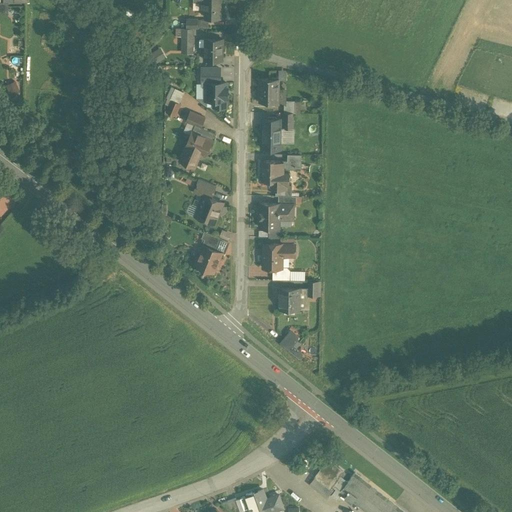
[(223,0),(193,0),(193,1),(194,1),(194,0),(201,0),(202,1),(206,1),(205,17),(223,17),(223,16),(222,16),(222,1),(223,2),(223,0)]
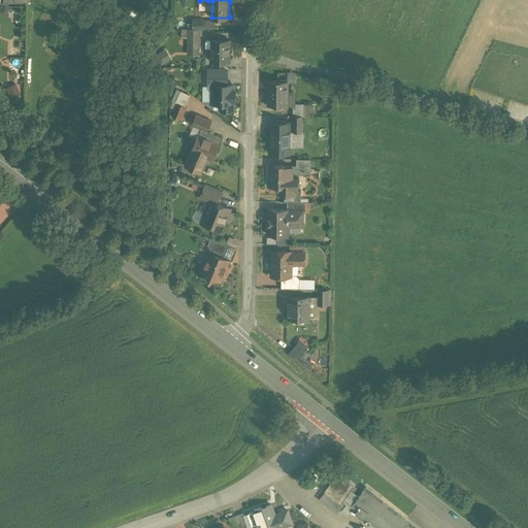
[(204,20),(192,20),(192,28),(203,28),(204,20)]
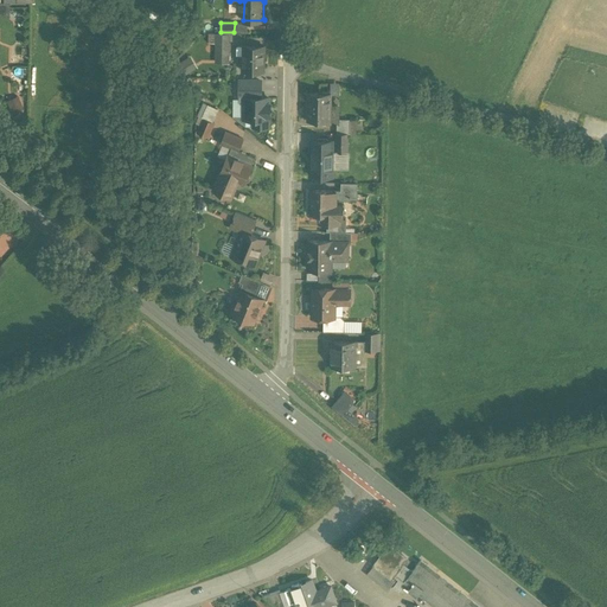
[(247,23),(235,23),(234,32),(247,32),(247,23)]
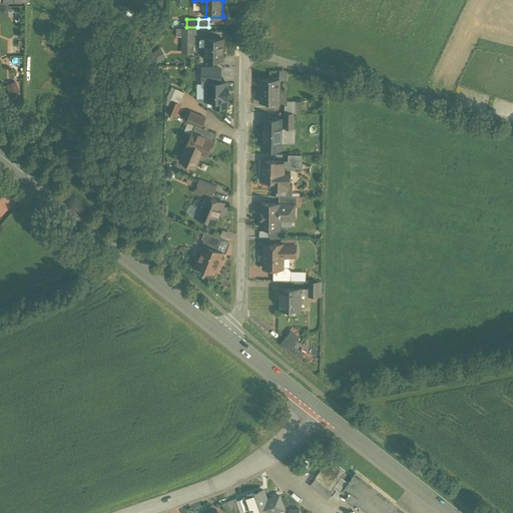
[(193,28),(183,28),(183,36),(193,36),(193,28)]
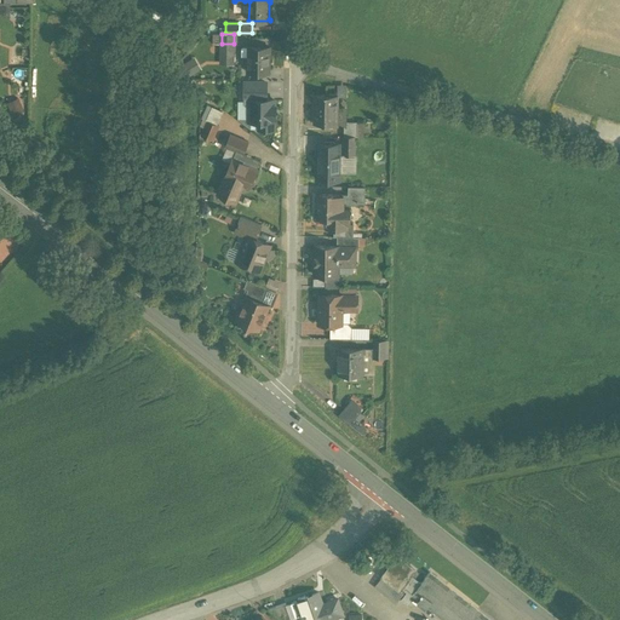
[(234,44),(222,44),(220,55),(233,55),(234,44)]
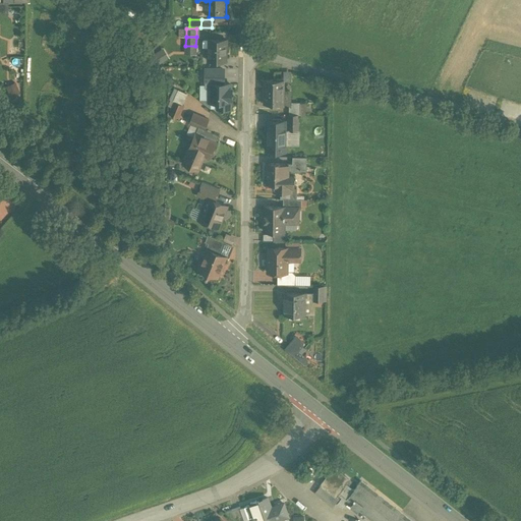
[(227,40),(204,40),(204,48),(209,48),(209,61),(226,61),(226,48),(227,48),(227,40)]
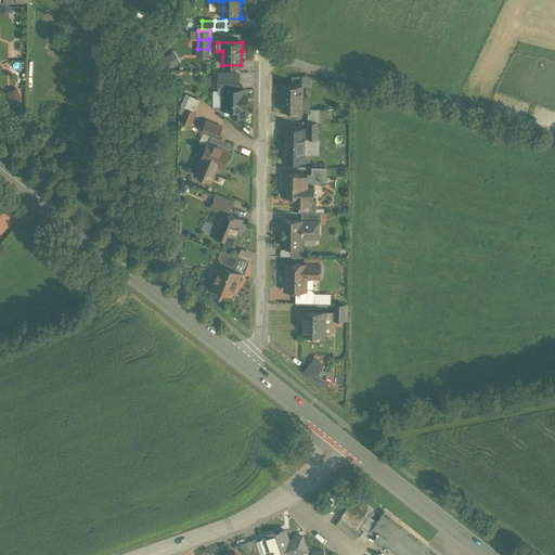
[(208,49),(197,49),(197,57),(208,57),(208,49)]
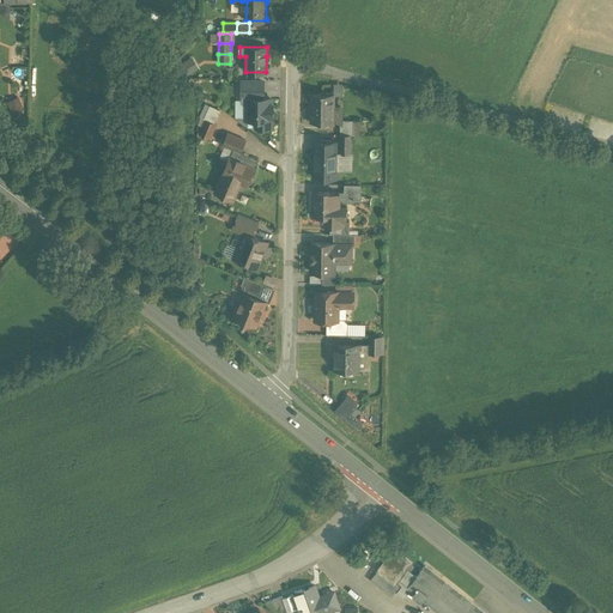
[(177,65),(183,77),(198,68),(192,58),(177,65)]
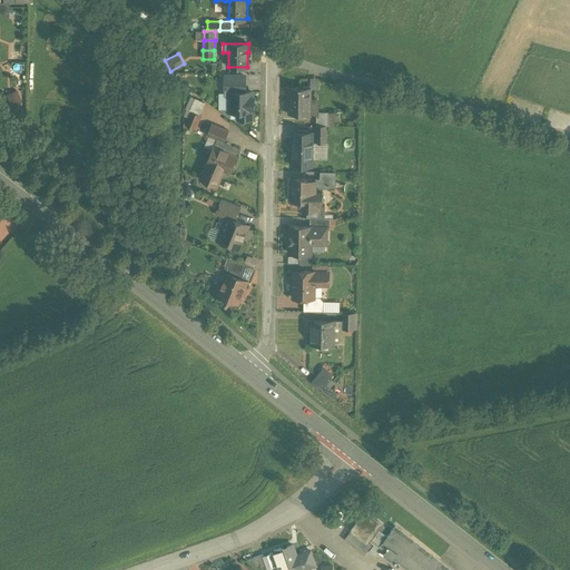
[(225,76),(225,91),(245,91),(245,76),(225,76)]
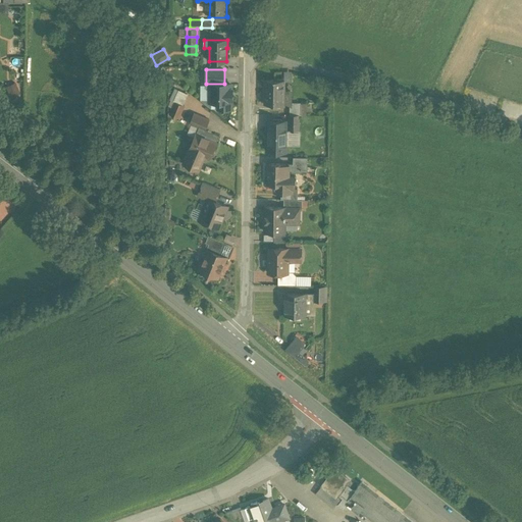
[(283,81),(275,81),(275,80),(264,80),(264,93),(265,93),(265,103),(264,103),(264,104),(283,104),(290,107),(290,103),(290,91),(283,91),(283,81)]
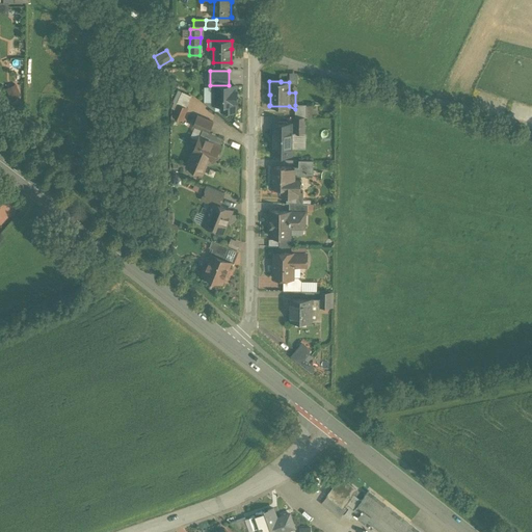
[(19,84),(7,88),(11,98),(22,94),(19,84)]
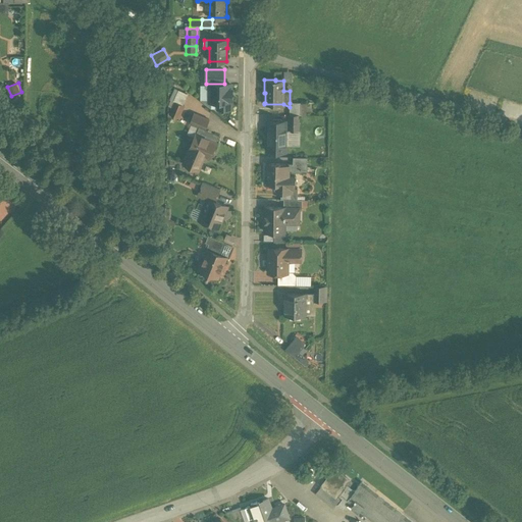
[(218,102),(218,108),(230,109),(230,99),(232,99),(232,89),(230,89),(230,84),(224,84),(206,84),(206,89),(210,89),(210,102),(218,102)]
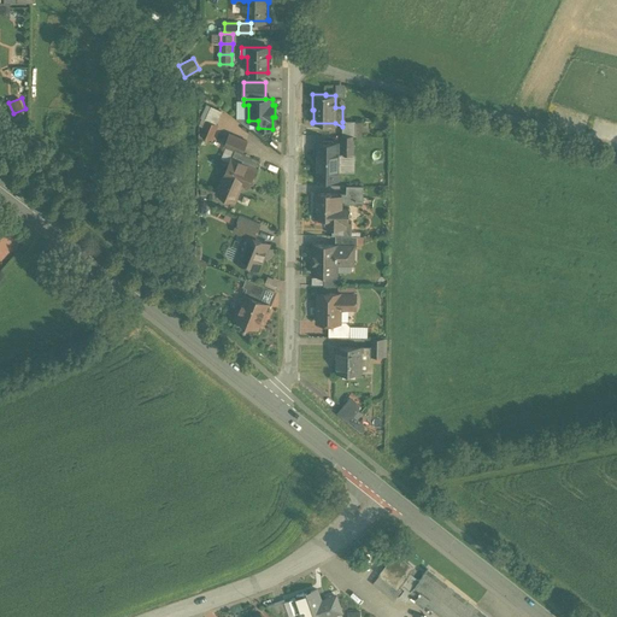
[(221,111),(206,104),(201,118),(203,118),(215,124),(221,111)]
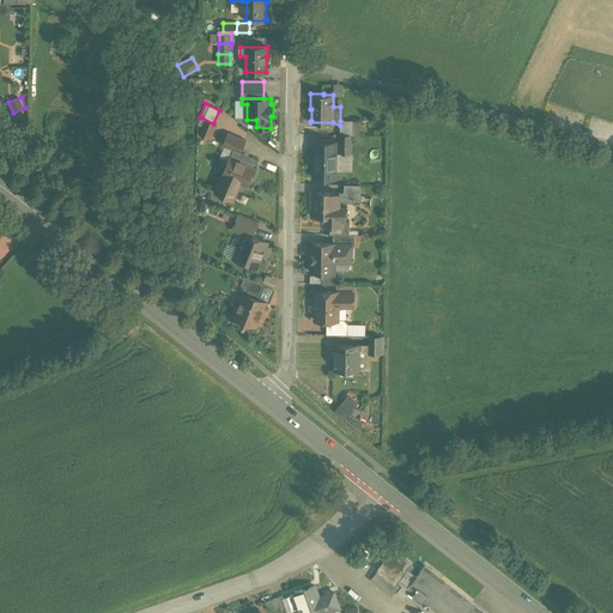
[(213,123),(201,117),(198,125),(201,126),(199,134),(210,139),(216,125),(213,123)]
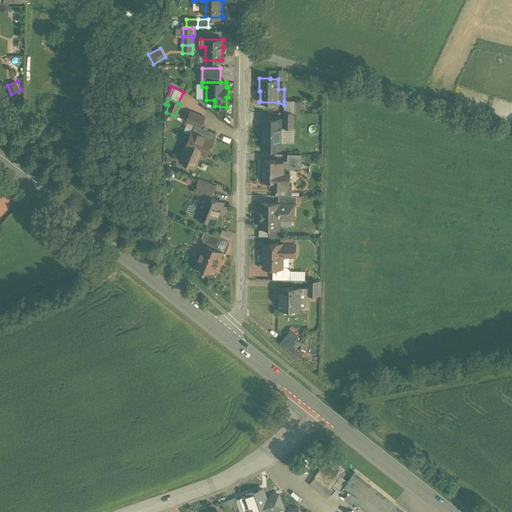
[(284,101),(284,105),(284,112),(293,113),(295,113),(295,101),(284,101)]
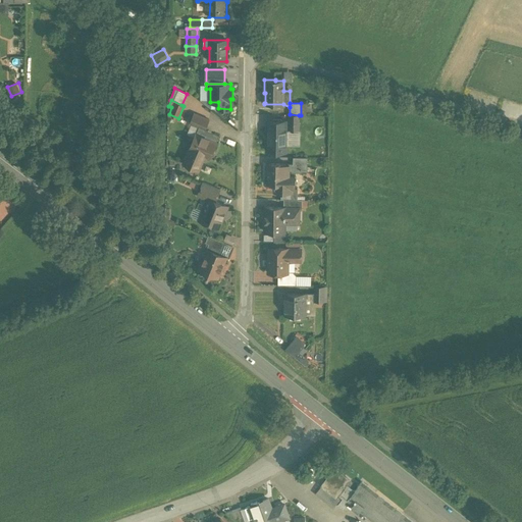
[(208,119),(194,113),(190,124),(191,124),(198,127),(199,127),(204,129),(208,119)]
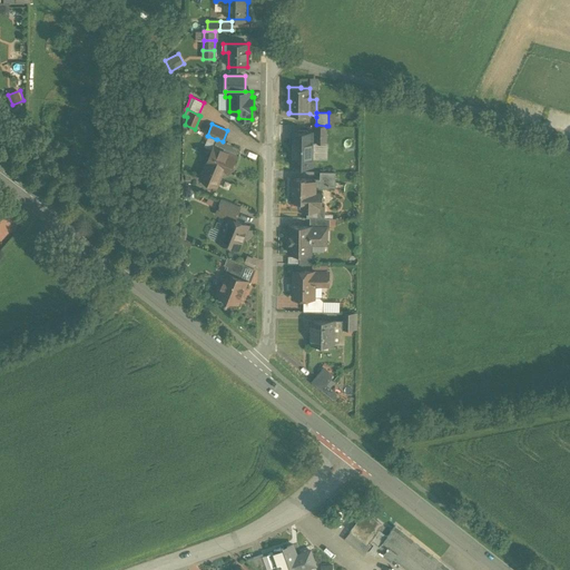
[(326,126),(316,125),(315,143),(325,144),(326,126)]
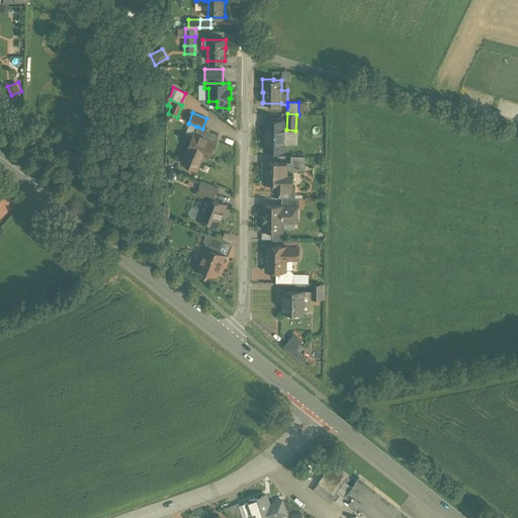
[(283,120),(266,119),(266,120),(265,151),(283,151),(283,120)]
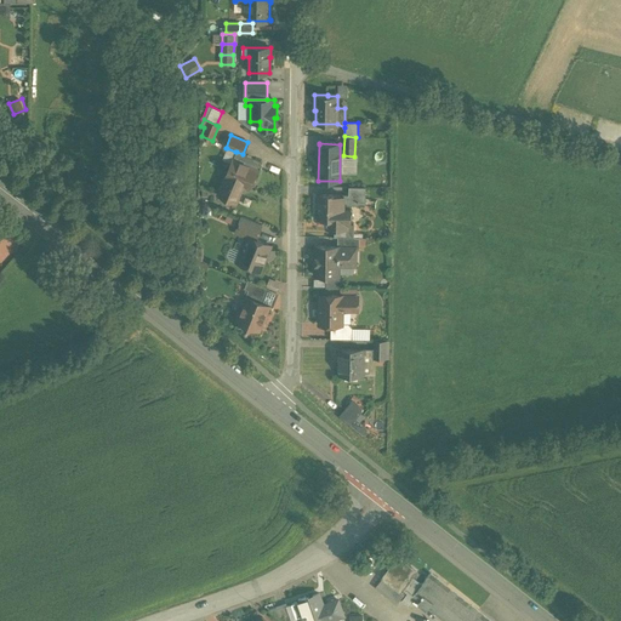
[(243,154),(237,152),(235,152),(227,148),(222,159),(231,163),(224,178),(226,178),(218,195),(220,195),(220,194),(234,200),(234,201),(235,203),(239,194),(241,193),(243,189),(243,188),(244,186),(249,188),(260,161),(243,154)]
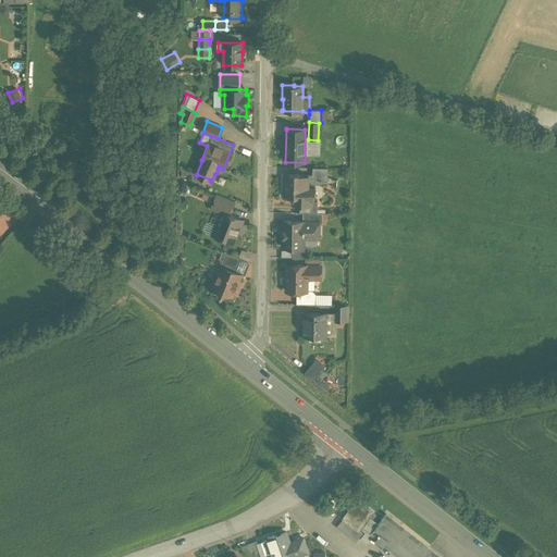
[(327,168),(312,168),(312,174),(304,174),(304,180),(308,180),(308,181),(309,181),(309,183),(312,183),(312,184),(320,184),(320,183),(327,183),(327,168)]
